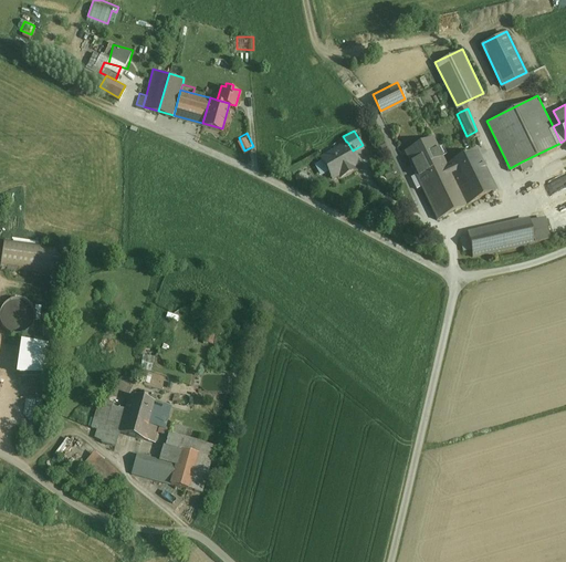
[(433,134),(405,148),(410,160),(439,146),(433,134)]
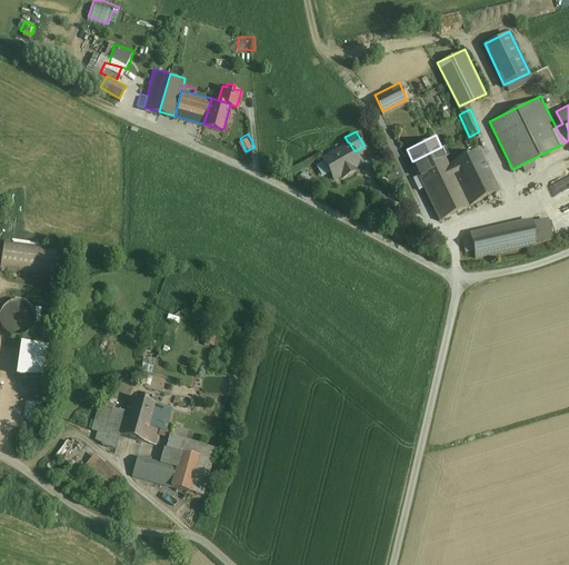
[(348,142),(323,157),(331,172),(339,168),(343,175),(355,167),(353,164),(359,160),(355,151),(349,142),(348,142)]
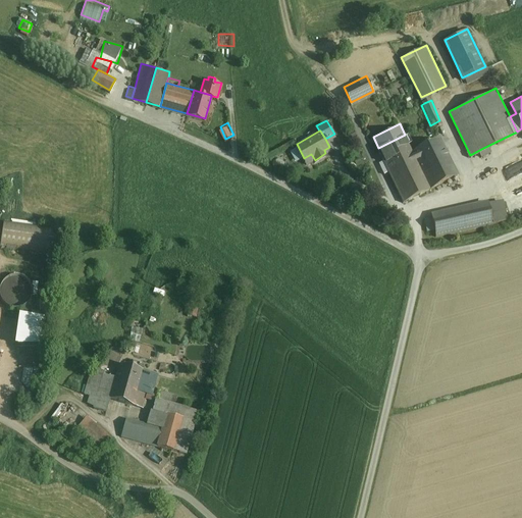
[(405,135),(378,148),(404,199),(429,187),(412,150),(405,135)]
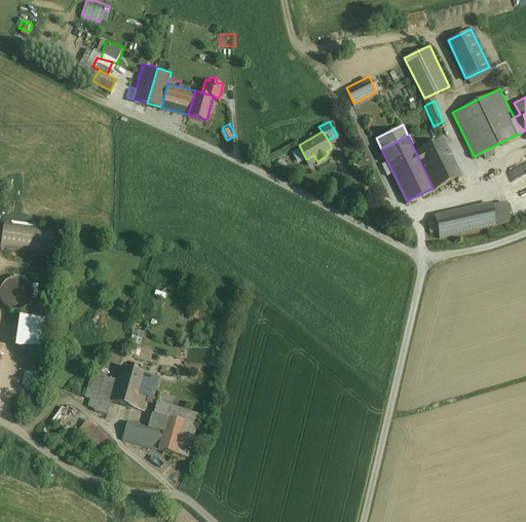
[(442,137),(415,151),(433,188),(460,174),(442,137)]
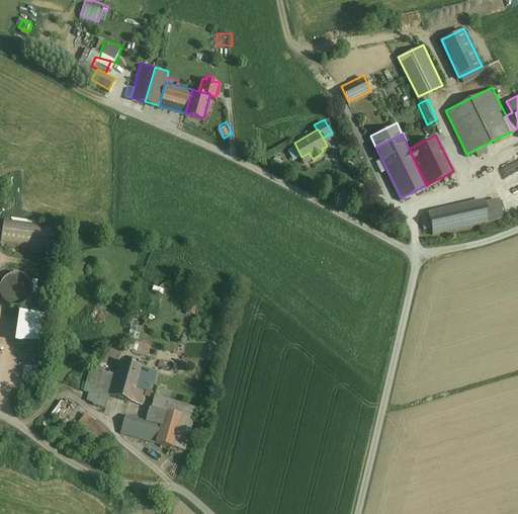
[(498,197),(485,200),(489,220),(502,217),(498,197)]
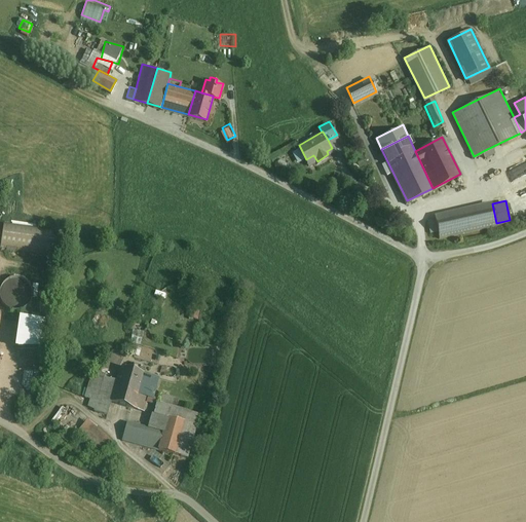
[(438,228),(439,235),(496,223),(492,203),(435,216),(438,228)]
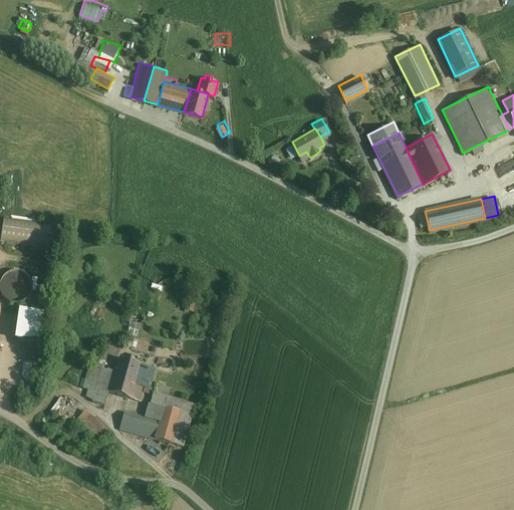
[(425,211),(418,213),(421,225),(428,223),(425,211)]
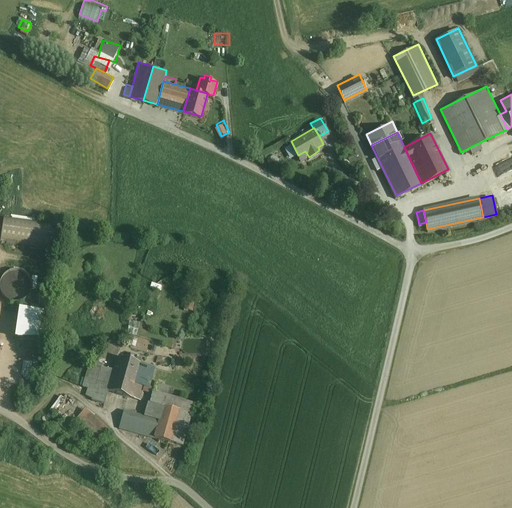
[(4,213),(0,238),(54,245),(57,220),(4,213)]
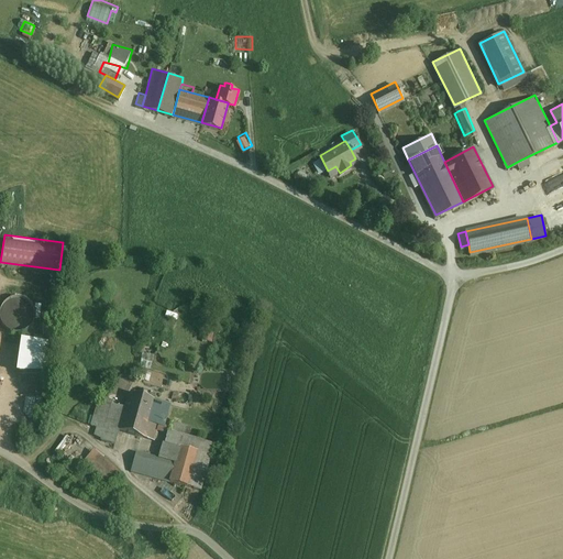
[(34,311),(33,305),(32,302),(30,299),(28,297),(25,296),(23,295),(22,294),(19,294),(12,294),(6,297),(1,303),(0,307),(0,315),(0,317),(3,322),(9,327),(15,329),(23,328),(29,325),(33,319),(34,311)]
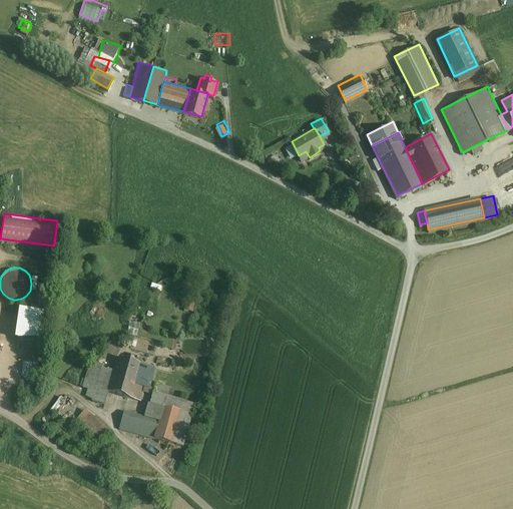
[(38,337),(42,308),(18,305),(15,334),(38,337)]
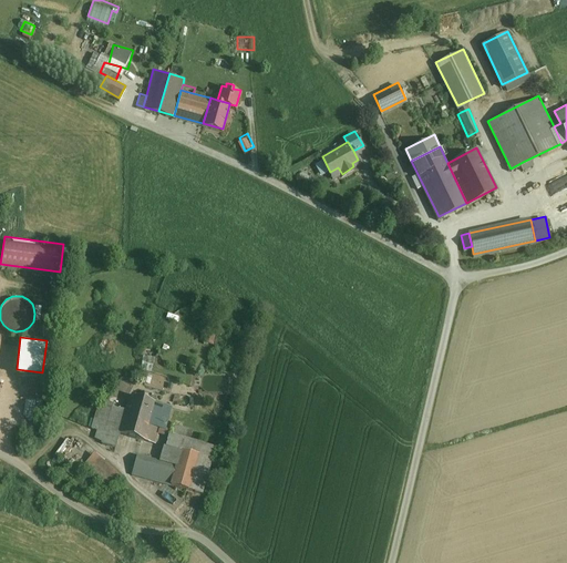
[(112,398),(95,395),(90,422),(95,423),(92,437),(112,442),(115,428),(120,411),(130,413),(131,408),(111,402),(112,398)]
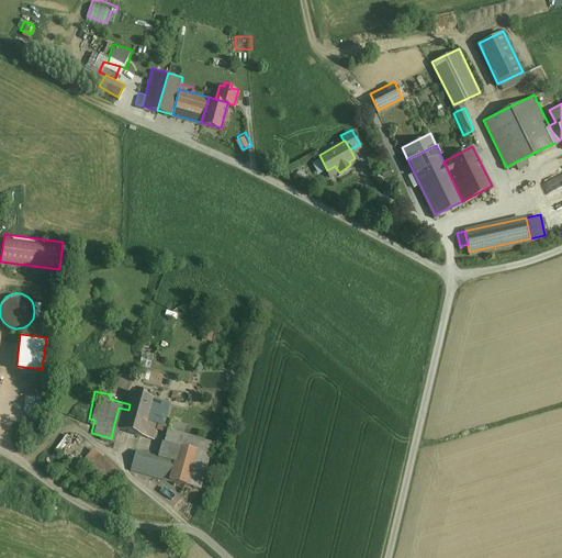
[(128,410),(154,415),(158,398),(133,391),(130,404),(128,410)]
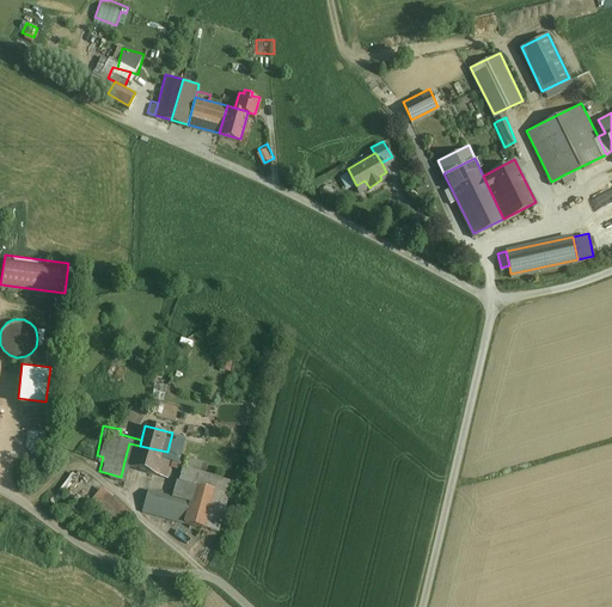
[(188,436),(172,433),(167,452),(177,454),(176,458),(183,459),(188,436)]
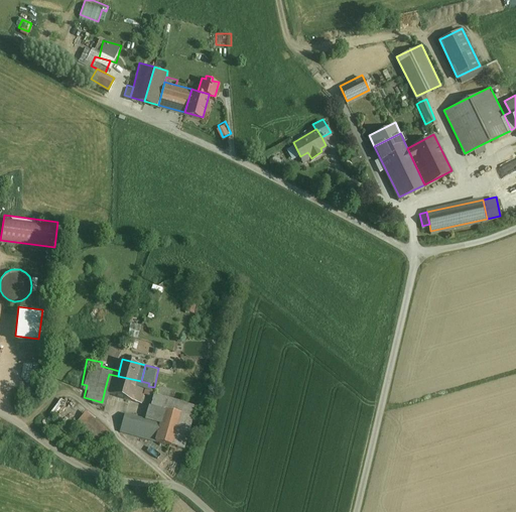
[(118,376),(109,374),(105,389),(115,391),(138,397),(141,381),(118,376)]
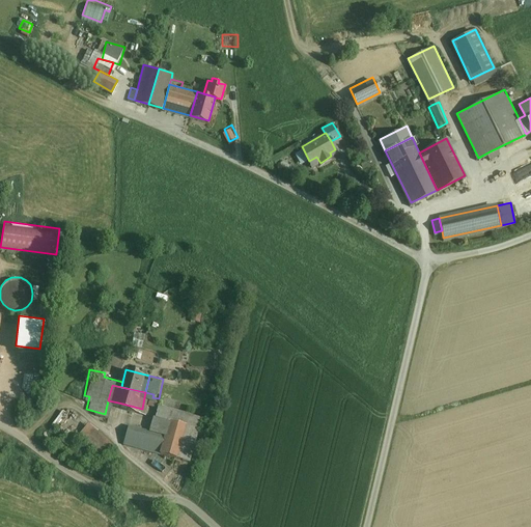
[(154,394),(145,392),(142,409),(149,410),(152,397),(154,394)]
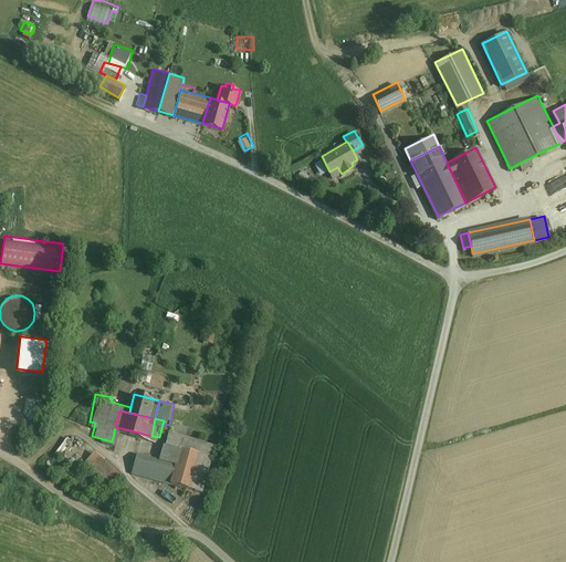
[(126,429),(115,427),(112,441),(123,445),(126,429)]
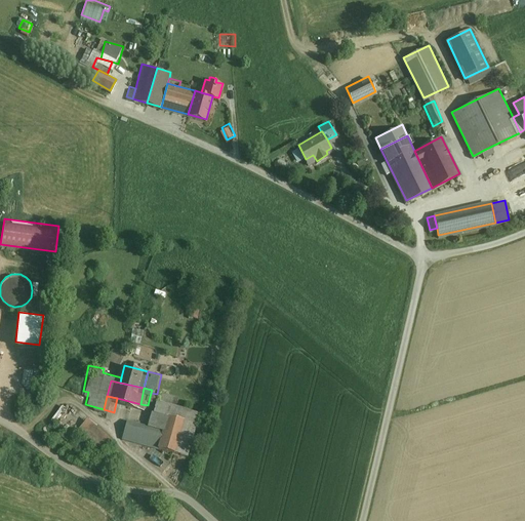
[(199,408),(156,398),(154,409),(163,411),(161,419),(170,422),(165,443),(157,441),(156,448),(189,456),(199,408)]
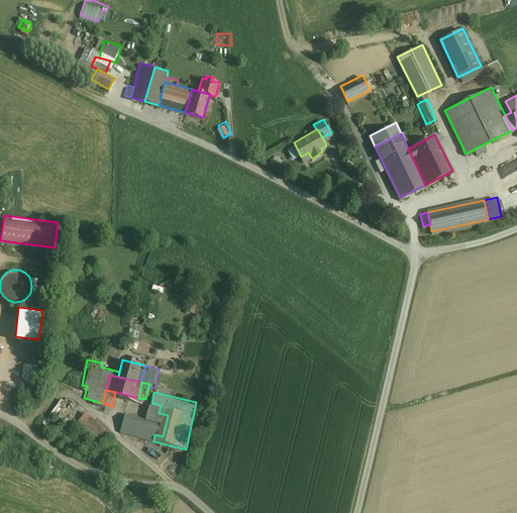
[(158,417),(131,412),(128,429),(154,434),(163,436),(168,415),(159,413),(158,417)]
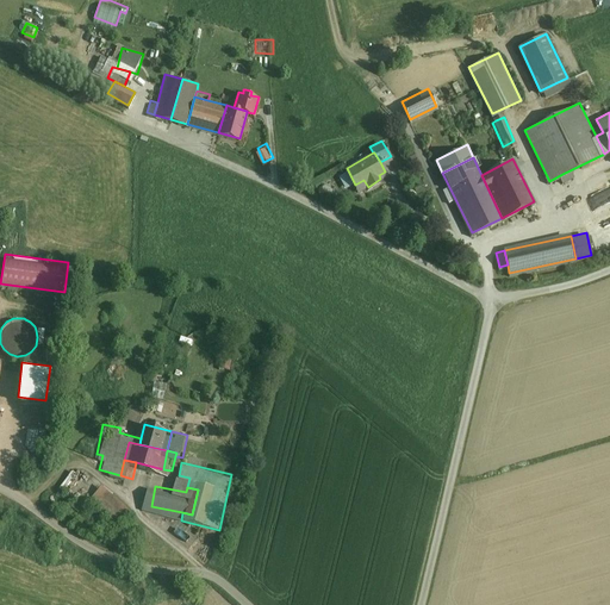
[(119,499),(107,488),(93,503),(111,521),(117,513),(111,509),(119,499)]
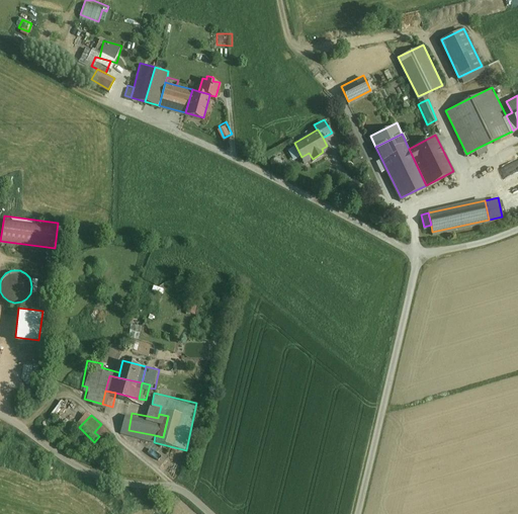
[(113,435),(101,424),(94,432),(99,436),(94,442),(101,448),(113,435)]
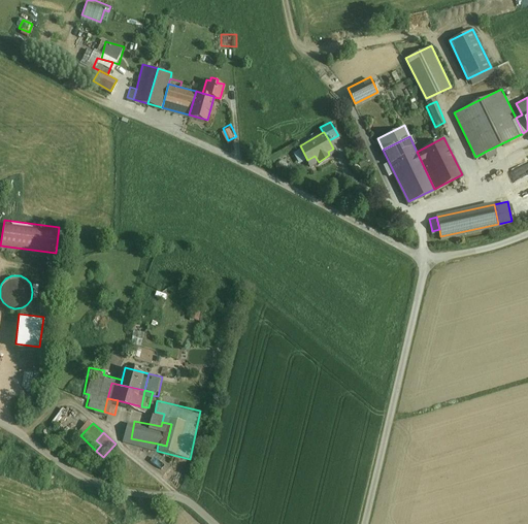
All buildings are outlined.
